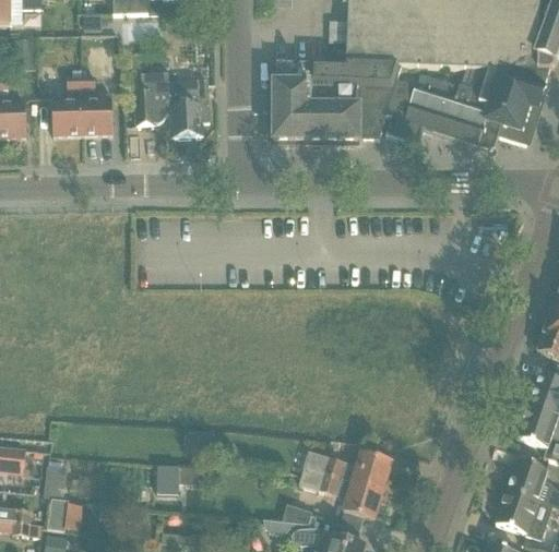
[(21,0),(21,9),(40,9),(40,0),(21,0)]
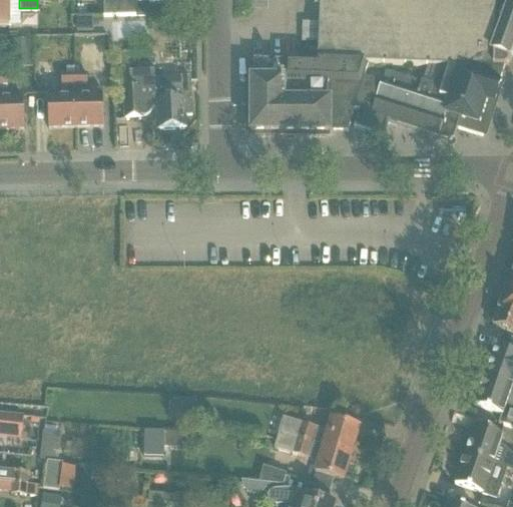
[(102,0),(103,12),(131,12),(131,0),(102,0)]
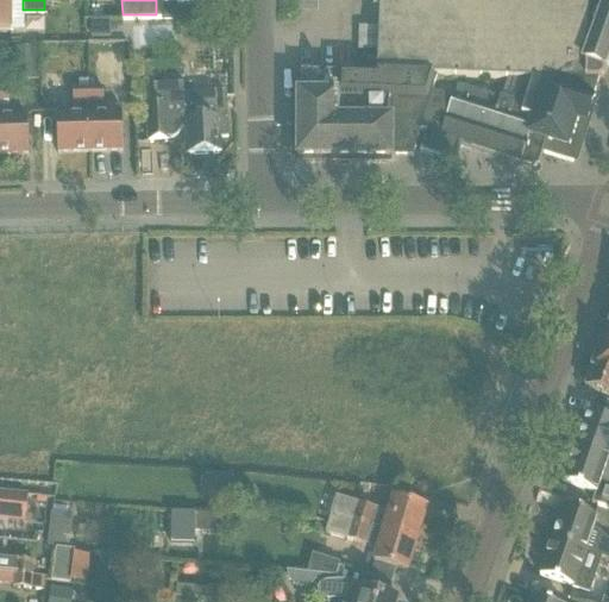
[(378,0),(378,22),(358,22),(357,45),(377,45),(377,69),(435,70),(444,71),(483,73),(507,74),(531,74),(598,76),(600,77),(603,68),(604,68),(608,55),(608,0),(378,0)]
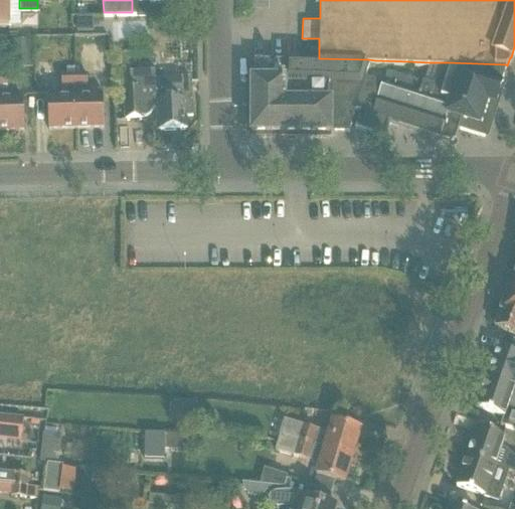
[(77,15),(77,27),(92,27),(93,15),(77,15)]
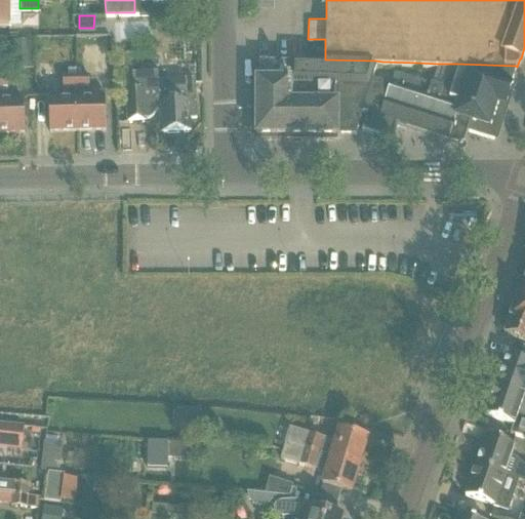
[(90,38),(54,39),(55,50),(90,49),(90,38)]
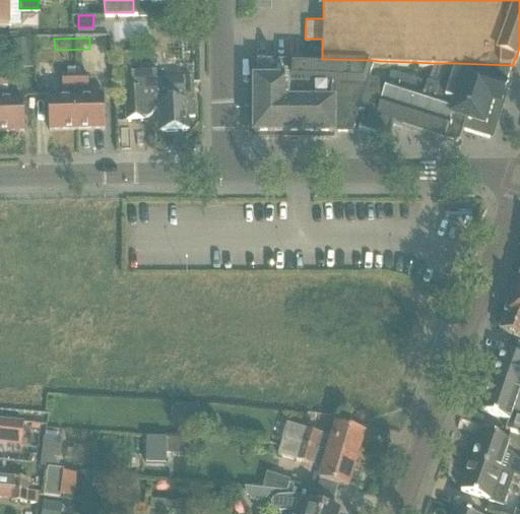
[(27,40),(0,40),(0,51),(27,51),(27,40)]
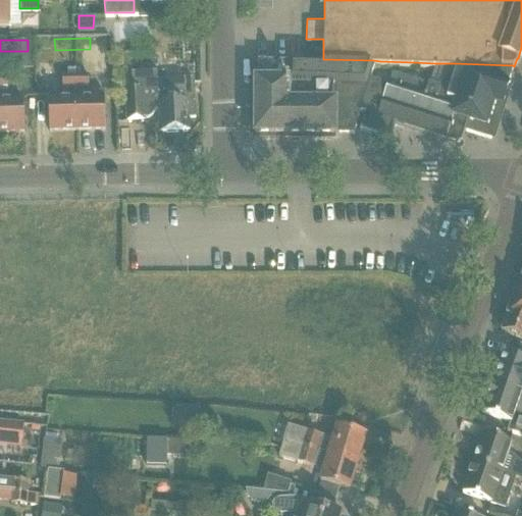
[(322,57),(323,45),(311,45),(310,57),(322,57)]
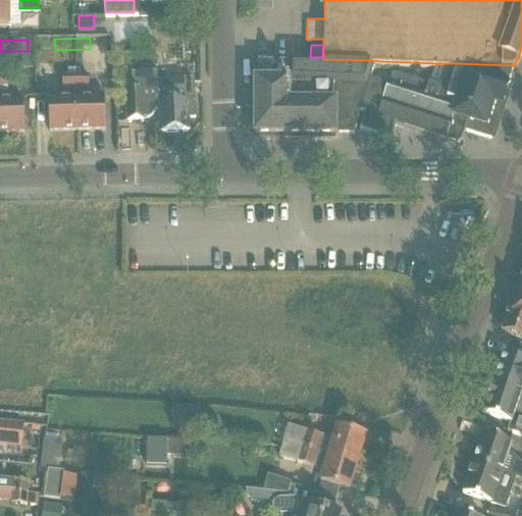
[(254,76),(254,132),(335,132),(335,127),(354,127),(359,108),(365,108),(375,76),(369,74),(373,60),(323,59),(257,56),(256,75),(254,75),(254,76)]
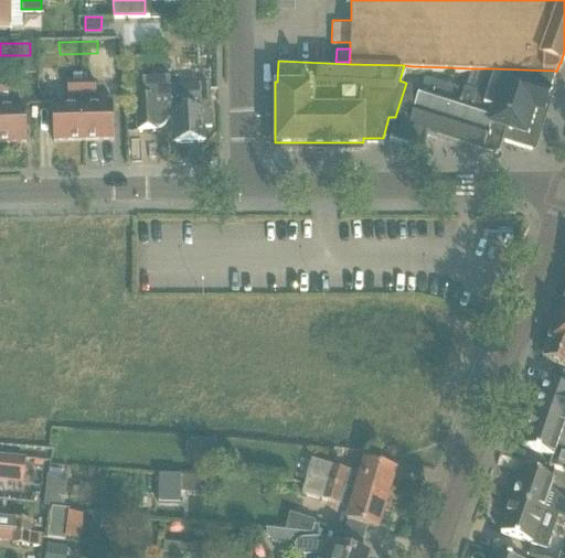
[(445,79),(428,130),(491,150),(493,151),(500,148),(502,137),(507,125),(505,125),(507,119),(491,114),(492,110),(480,107),(492,68),(470,68),(465,86),(445,79)]
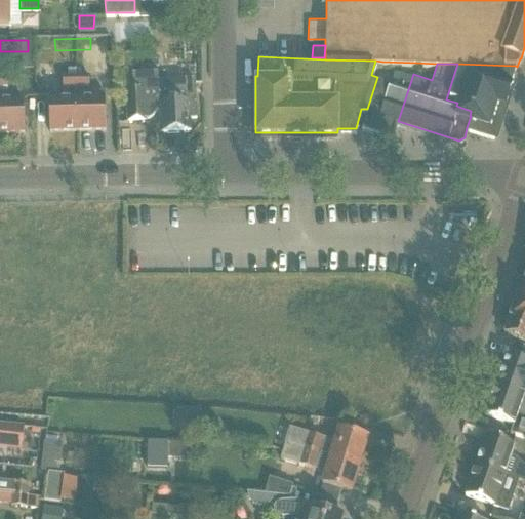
[(493,135),(510,83),(516,66),(457,64),(446,100),(457,103),(456,106),(471,111),(470,116),(471,116),(467,127),(493,135)]
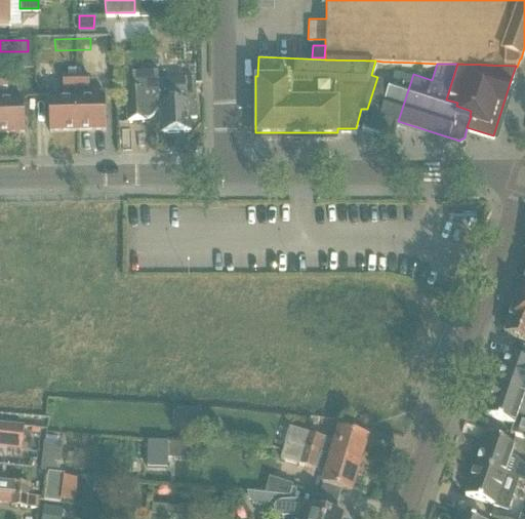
[(133,87),(127,87),(129,118),(144,118),(144,114),(146,114),(150,114),(158,106),(157,103),(159,103),(161,103),(162,129),(188,128),(188,114),(190,114),(196,114),(194,75),(157,77),(157,69),(132,70),(133,87)]
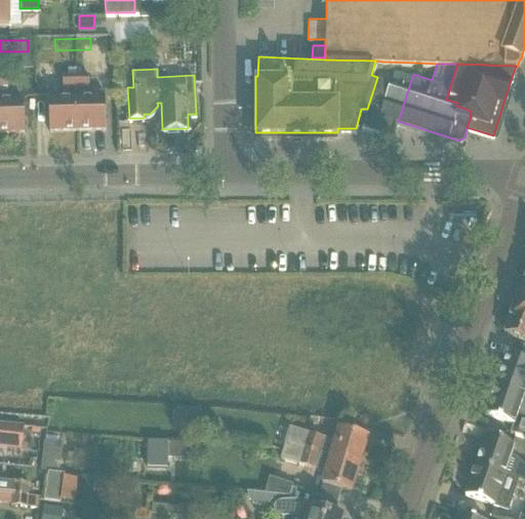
[(367,109),(361,127),(368,128),(374,130),(377,131),(380,132),(380,133),(393,137),(397,124),(398,121),(413,74),(401,71),(397,83),(377,77),(367,109)]
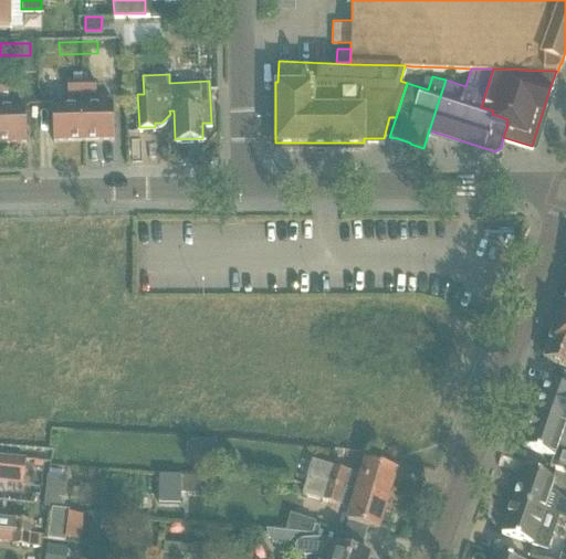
[(114,81),(0,83),(0,130),(20,130),(20,138),(33,138),(33,130),(53,129),(53,137),(67,137),(67,129),(87,129),(87,137),(101,137),(101,129),(115,128),(114,81)]
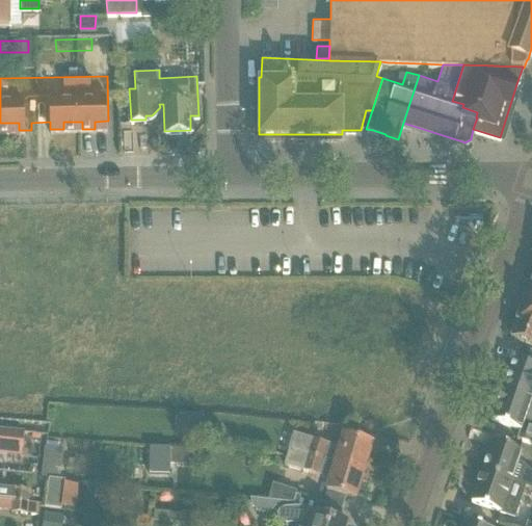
[(530,279),(521,307),(531,310),(531,277),(530,279)]
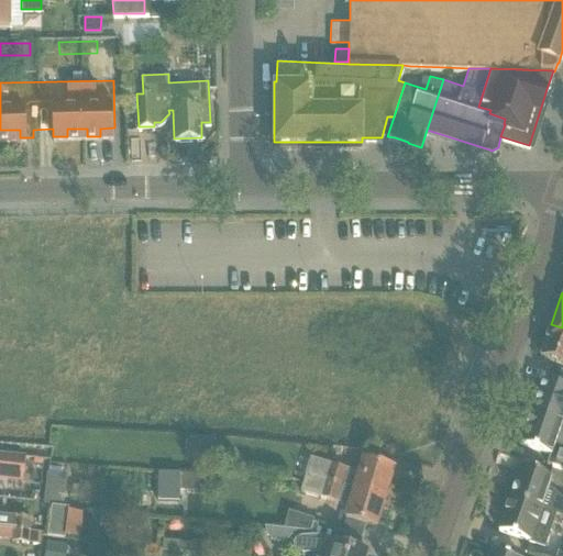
[(562,327),(551,324),(540,353),(562,360),(562,327)]
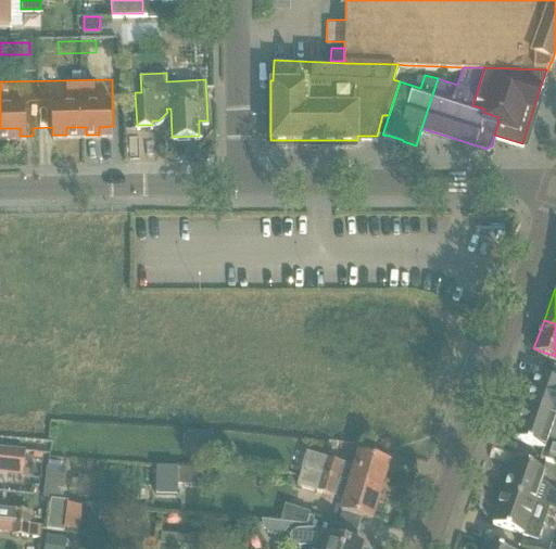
[(555,379),(535,371),(525,404),(555,413),(555,379)]
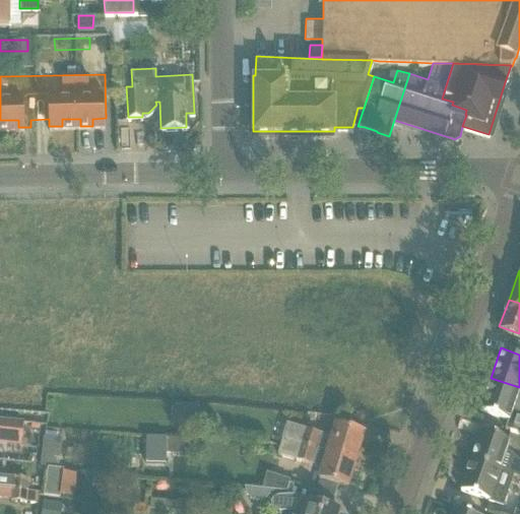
[(491,378),(480,407),(500,413),(508,416),(505,426),(519,430),(519,387),(491,378)]
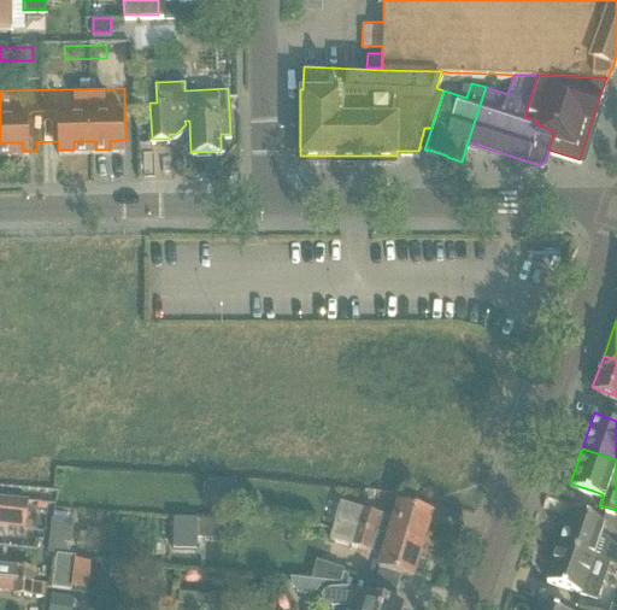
[(206,475),(203,499),(231,503),(235,479),(206,475)]
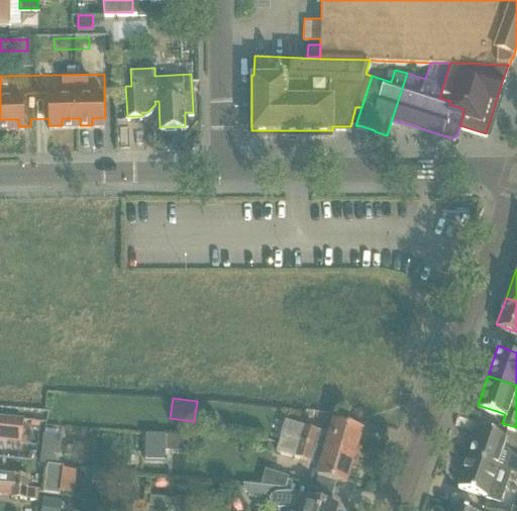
[(0,437),(20,439),(23,416),(0,413),(0,437)]
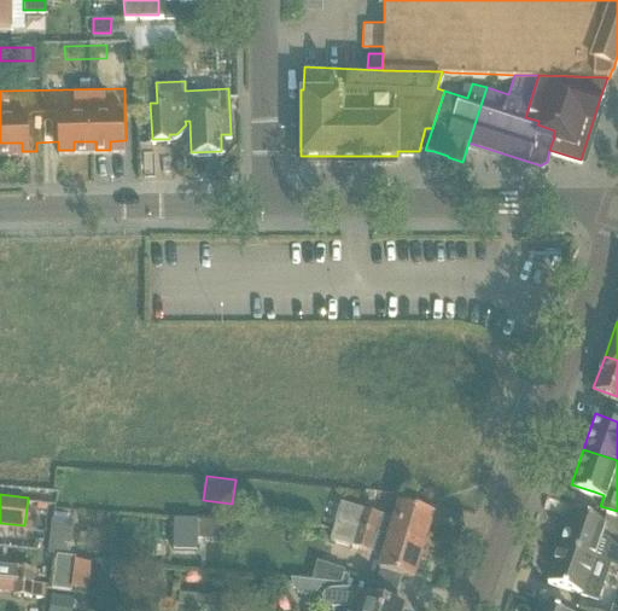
[(336,517),(423,543),(432,512),(398,501),(395,515),(340,499),(336,517)]
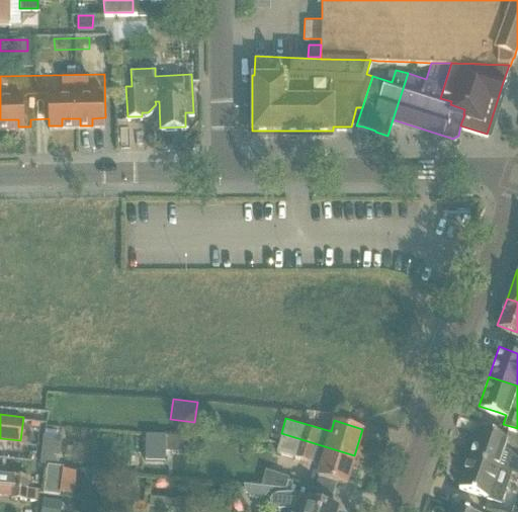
[(517,456),(516,456),(506,447),(504,446),(508,436),(480,426),(468,455),(497,465),(517,473),(517,456)]
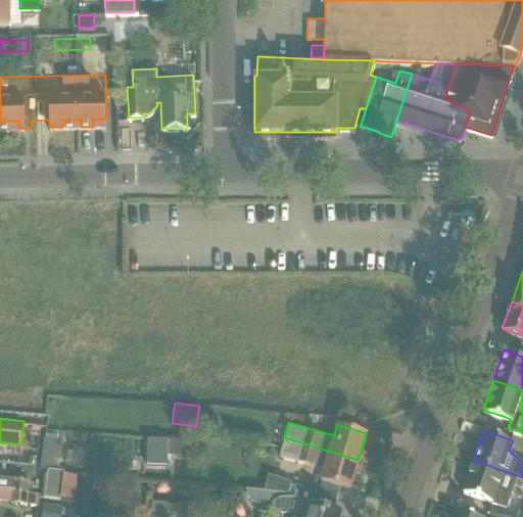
[(58,467),(62,438),(43,436),(40,464),(58,467)]
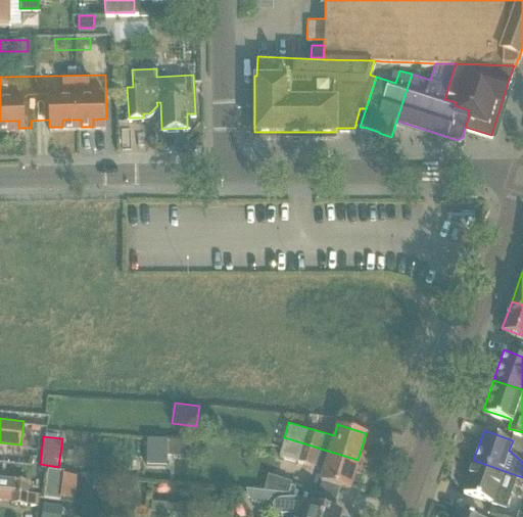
[(147,451),(146,462),(167,463),(167,452),(165,452),(167,436),(147,436),(147,451)]
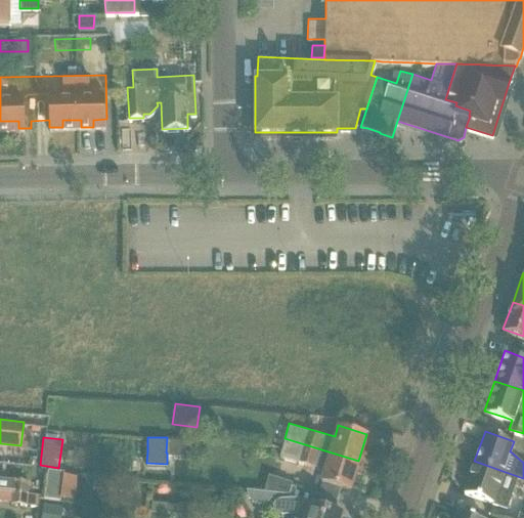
[(355,472),(358,461),(285,438),(279,454),(324,468),(321,479),(350,488),(351,484),(356,486),(360,473),(355,472)]
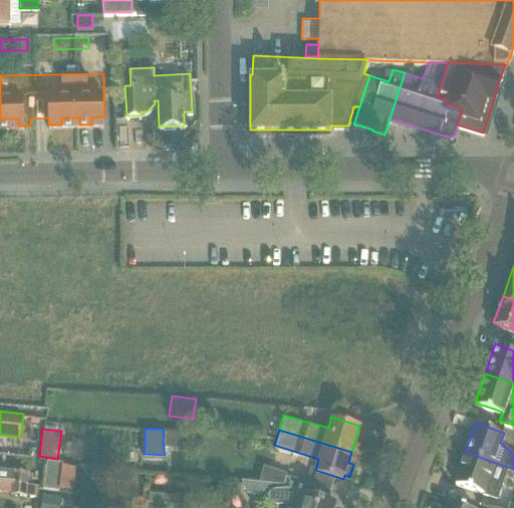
[(465,452),(455,481),(474,488),(483,491),(483,492),(497,497),(507,467),(493,462),(465,452)]
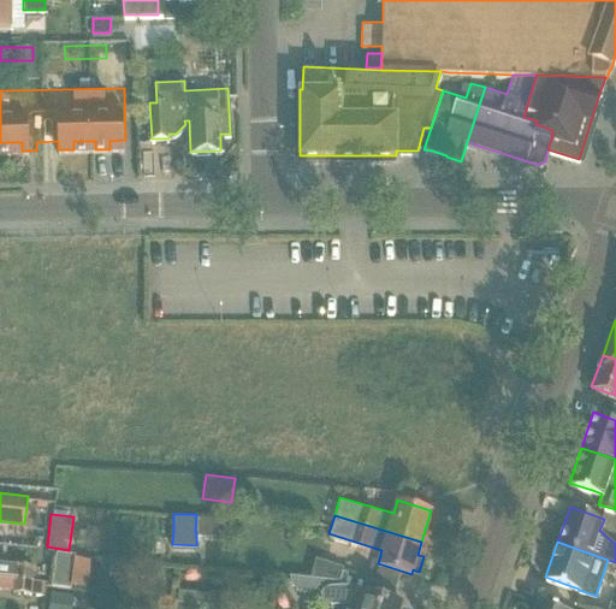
[(69,585),(73,551),(57,550),(52,583),(69,585)]
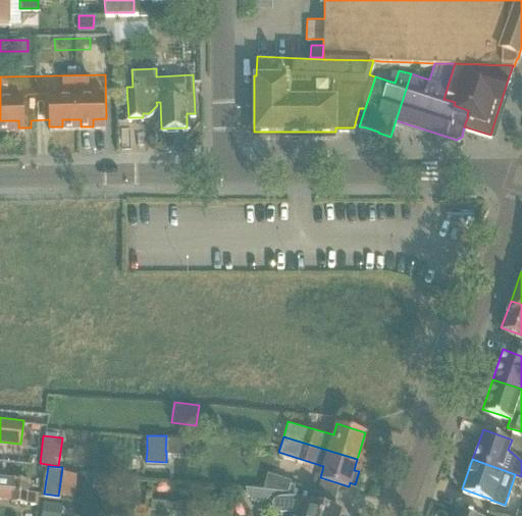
[(0,486),(10,487),(27,489),(28,480),(28,479),(13,477),(13,475),(0,473),(0,486)]
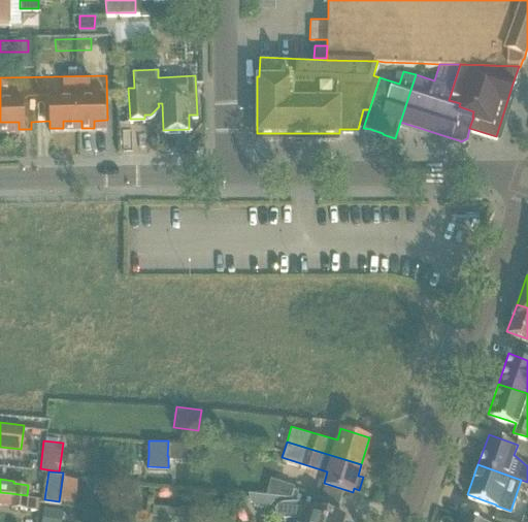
[(275,494),(272,499),(279,502),(278,502),(277,504),(276,506),(276,507),(276,509),(276,510),(276,511),(277,513),(278,514),(279,514),(281,515),(283,515),(284,515),(284,521),(342,521),(345,515),(322,509),(325,497),(330,499),(330,498),(293,486),(290,496),(275,494)]
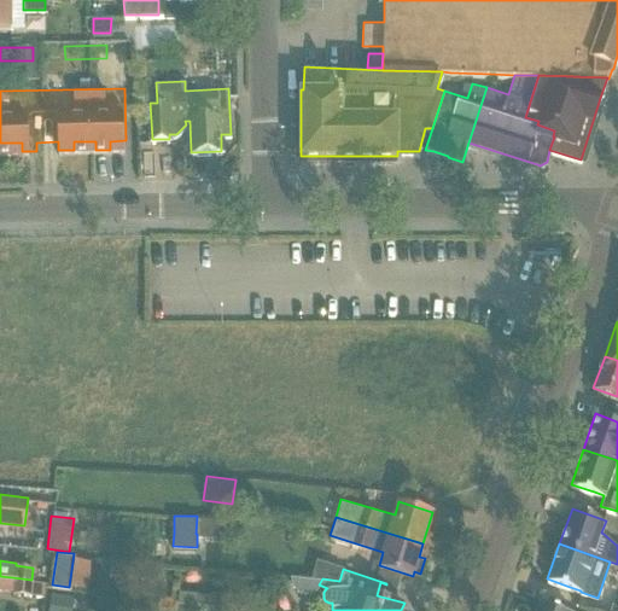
[(44,581),(31,580),(12,577),(11,591),(42,594),(44,581)]
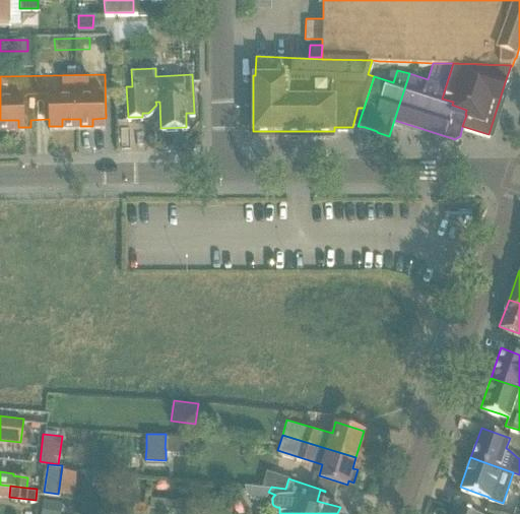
[(177,495),(175,507),(193,509),(194,497),(177,495)]
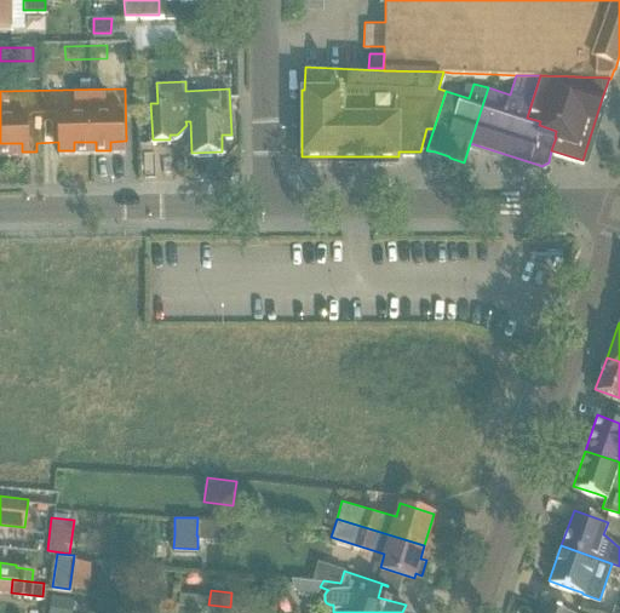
[(70,612),(73,597),(50,594),(47,612),(70,612)]
